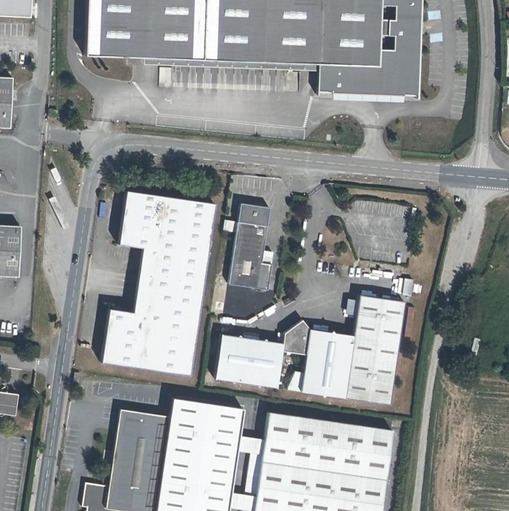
[(0,0),(0,15),(32,18),(33,0),(0,0)]
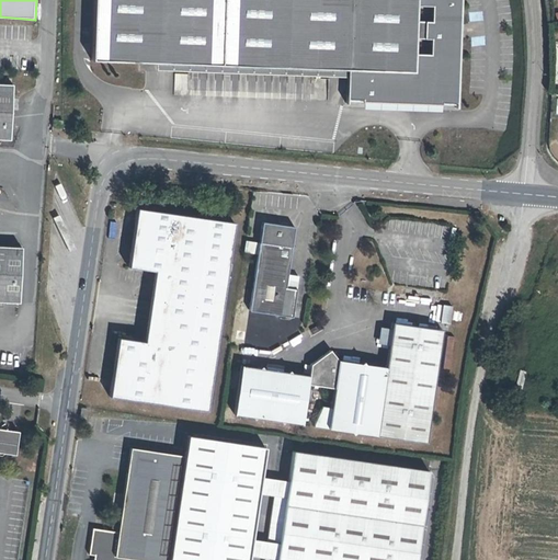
[(98,0),(95,61),(352,69),(351,101),(462,105),(464,0),(98,0)]
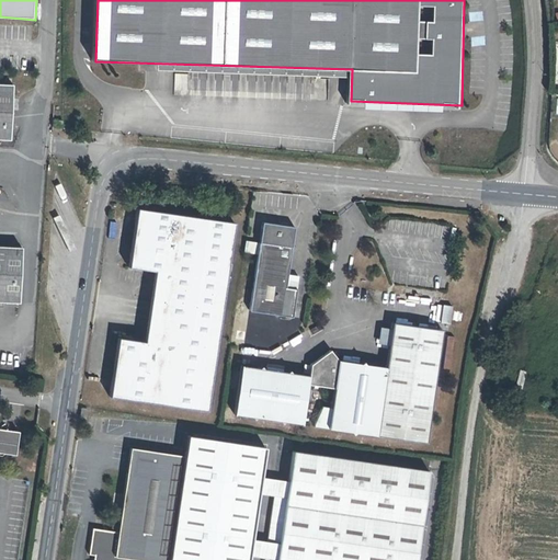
[(0,140),(13,141),(15,86),(0,84),(0,140)]
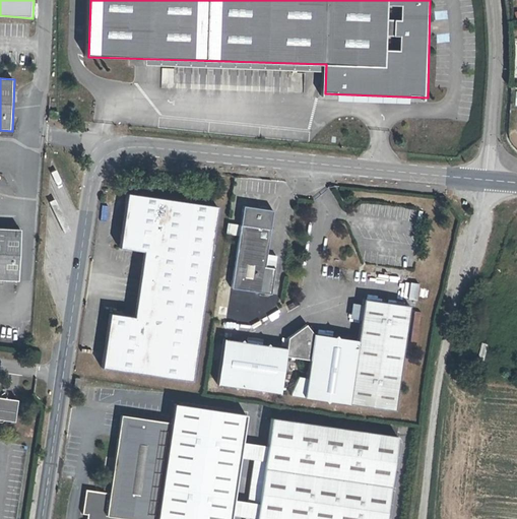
[(194,382),(219,207),(129,194),(121,248),(145,252),(153,253),(151,265),(158,267),(149,319),(136,317),(111,314),(104,368),(194,382)]
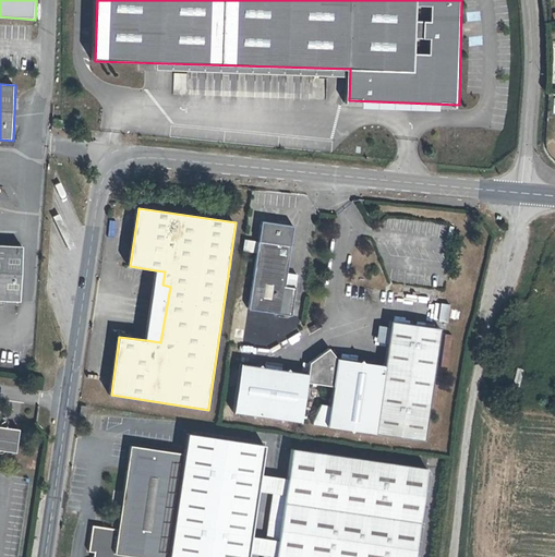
[(289,274),(296,226),(264,221),(261,242),(248,240),(245,252),(258,254),(251,310),(260,311),(276,314),(293,316),(300,275),(289,274)]
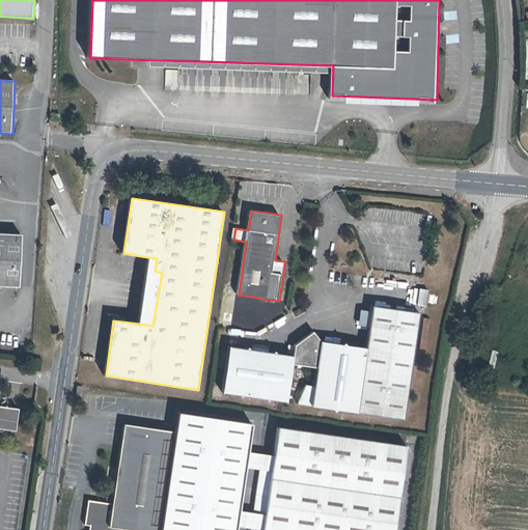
[(0,285),(20,287),(23,234),(0,232),(0,285)]
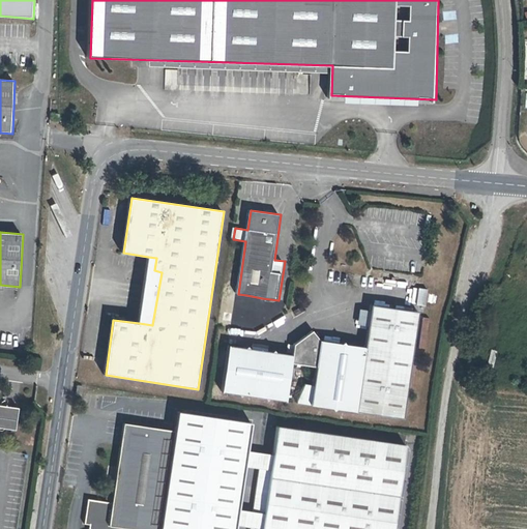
[(152,325),(162,272),(154,270),(156,258),(148,257),(139,323),(152,325)]
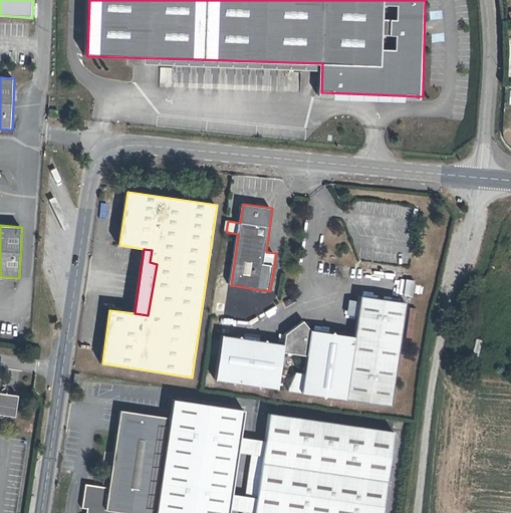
[(415,297),(417,280),(408,279),(406,296),(415,297)]
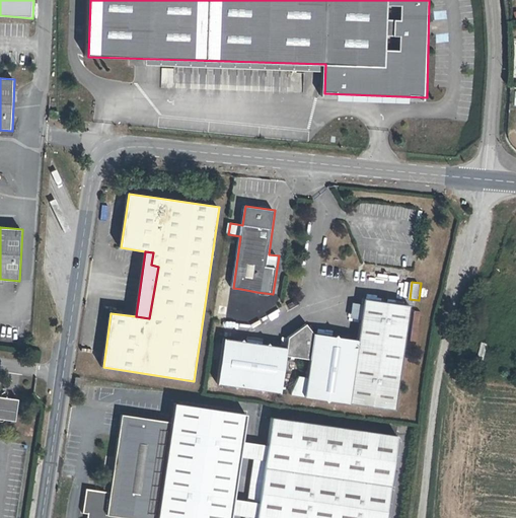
[(254,304),(256,292),(241,289),(239,301),(254,304)]
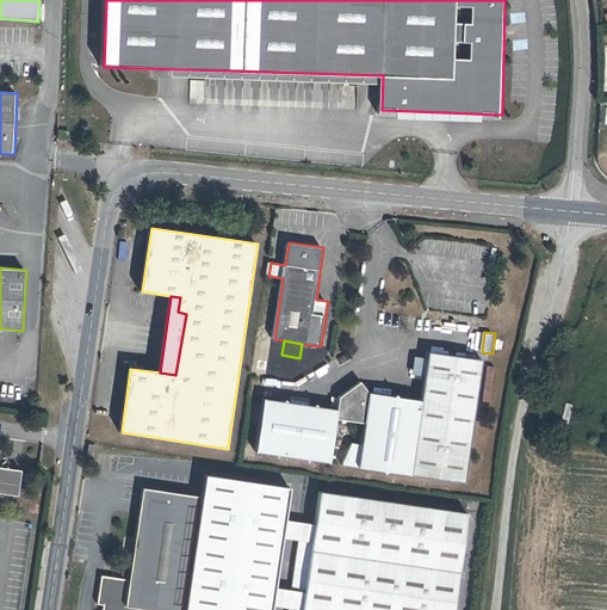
[(466,482),(484,361),(429,352),(428,358),(426,377),(422,400),(371,393),(363,382),(341,398),(340,410),(265,399),(258,453),(330,463),(338,419),(366,424),(363,444),(353,443),(345,462),(344,466),(466,482)]
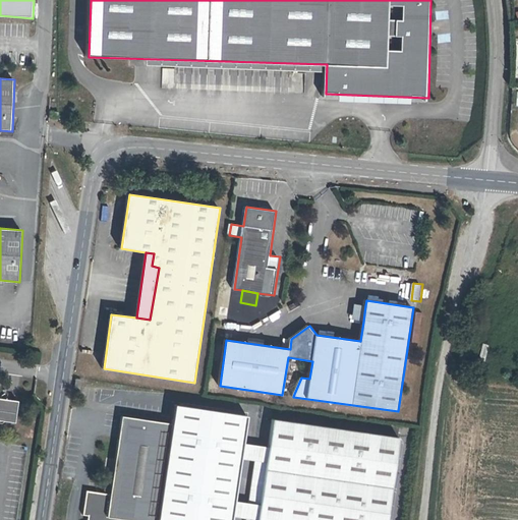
[(363,322),(365,305),(355,304),(353,320),(363,322)]
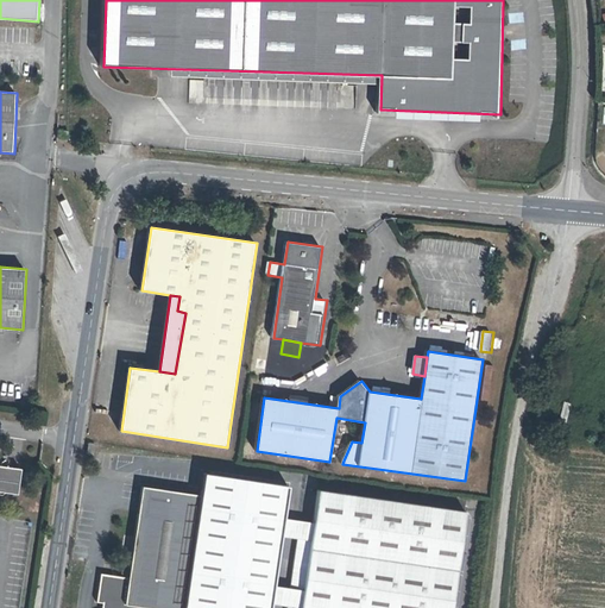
[(20,490),(24,469),(0,465),(0,495),(5,496),(8,493),(10,488),(20,490)]
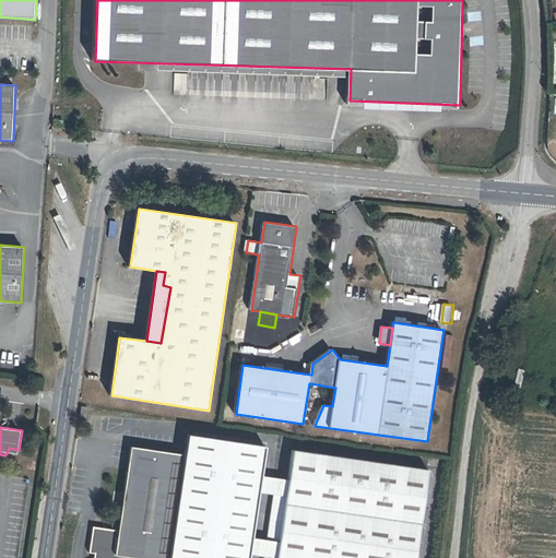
[(262,476),(268,446),(189,435),(187,455),(132,447),(120,531),(95,527),(91,553),(96,554),(95,557),(250,557),(251,554),(253,537),(260,493),(262,476)]
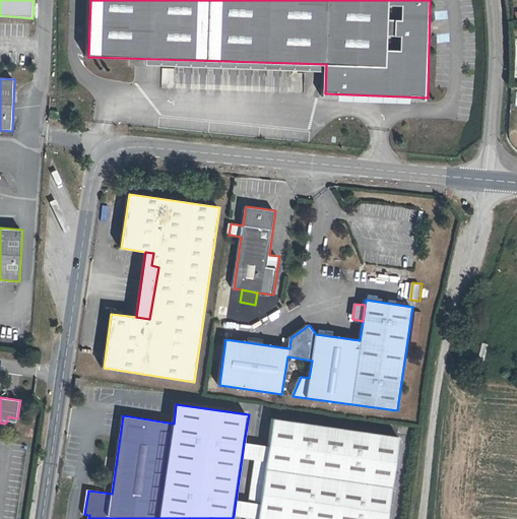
[(387,518),(400,437),(273,418),(269,447),(268,456),(258,455),(257,460),(251,502),(249,517),(249,518),(387,518)]
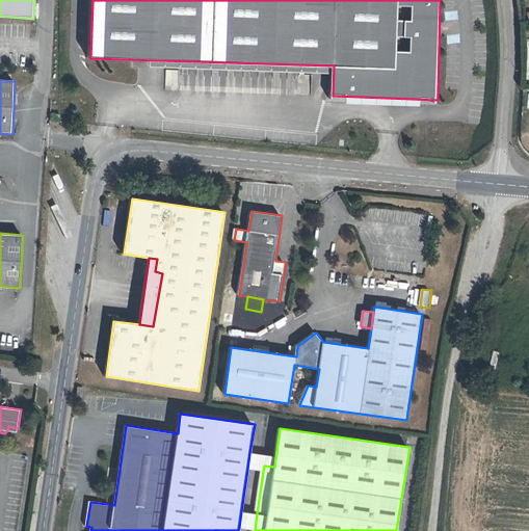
[(274,467),(275,457),(249,453),(247,469),(263,471),(264,466),(274,467)]
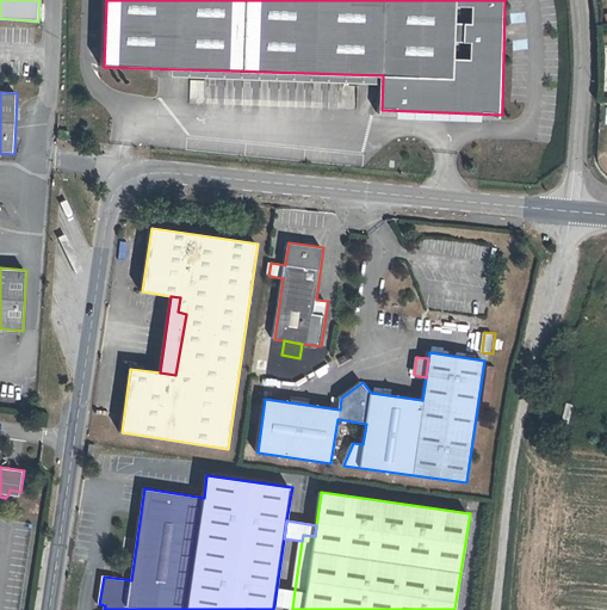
[(292,608),(295,590),(277,587),(274,605),(292,608)]
